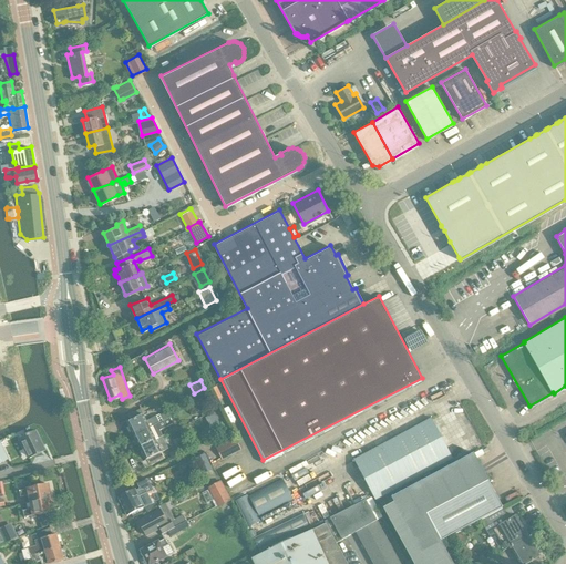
[(131,419),(127,421),(133,433),(168,416),(165,410),(160,412),(158,411),(157,412),(145,418),(143,412),(140,407),(129,412),(129,413),(131,419)]
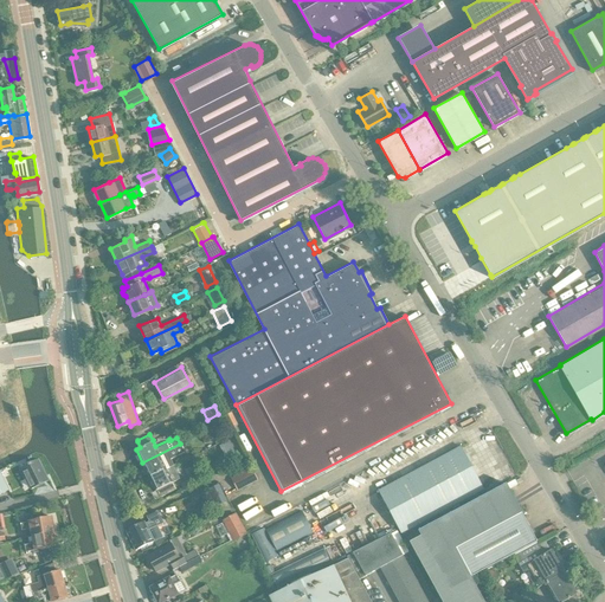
[(229,439),(221,442),(226,453),(233,450),(229,439)]
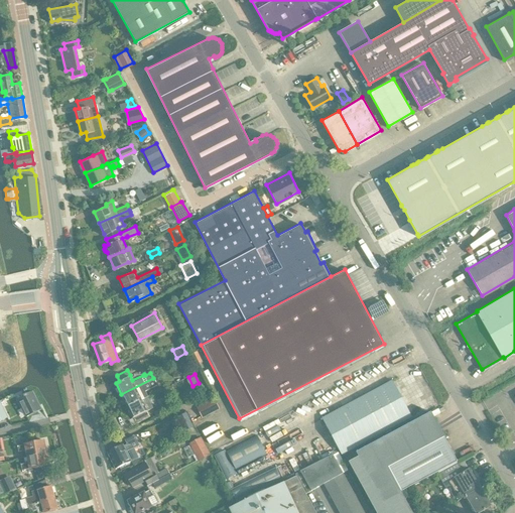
[(153,378),(121,394),(126,405),(141,397),(146,395),(147,394),(145,389),(155,384),(155,382),(153,378)]
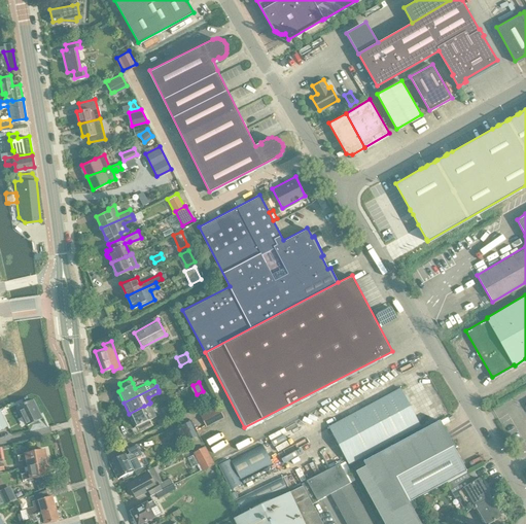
[(420,424),(399,386),(328,424),(348,462),(420,424)]
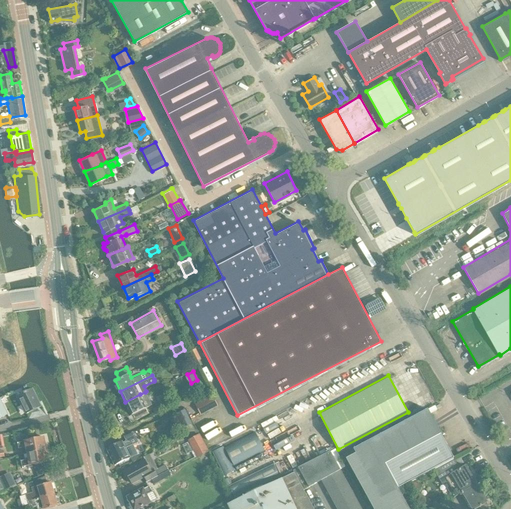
[(20,403),(21,402),(25,411),(40,404),(31,387),(16,395),(20,403)]
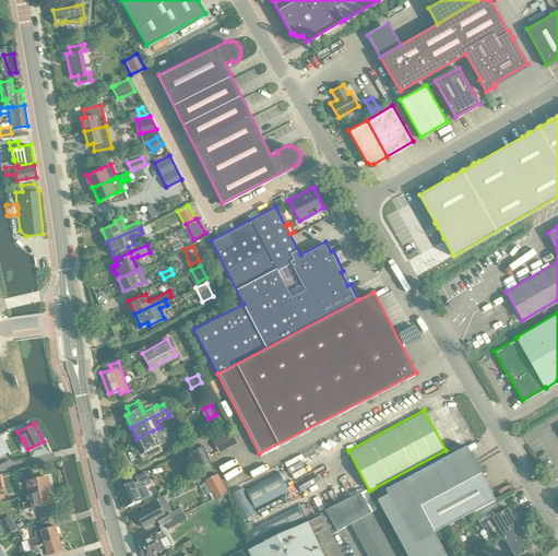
[(153,430),(137,439),(143,451),(144,452),(146,457),(162,449),(158,444),(159,444),(165,440),(158,428),(153,430)]
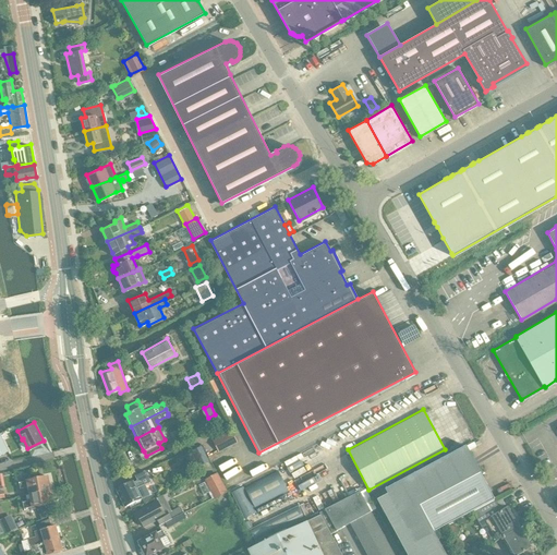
[(237,441),(231,429),(212,438),(218,449),(237,441)]
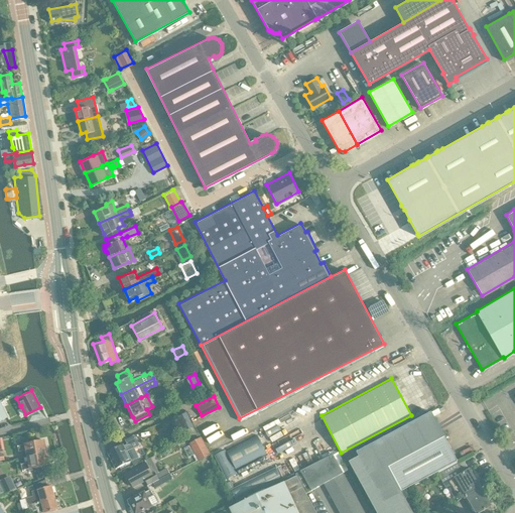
[(163,411),(160,406),(152,410),(155,415),(163,411)]
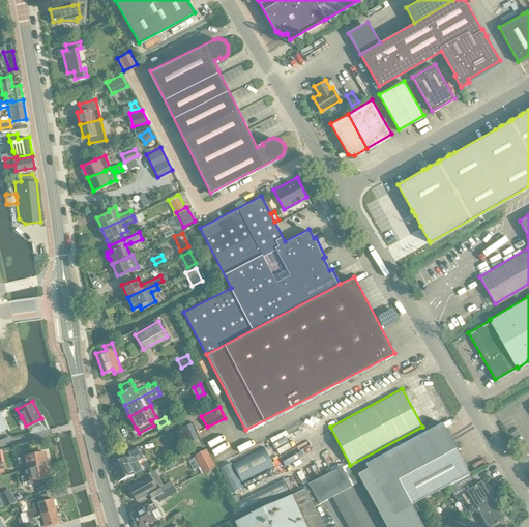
[(357,466),(355,468),(387,526),(423,526),(415,510),(411,503),(448,485),(469,472),(459,452),(442,421),(357,466)]
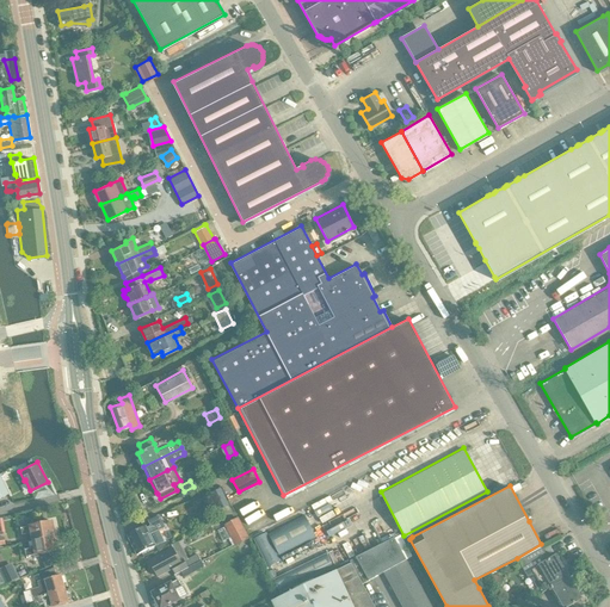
[(303,512),(266,531),(278,553),(315,536),(303,512)]
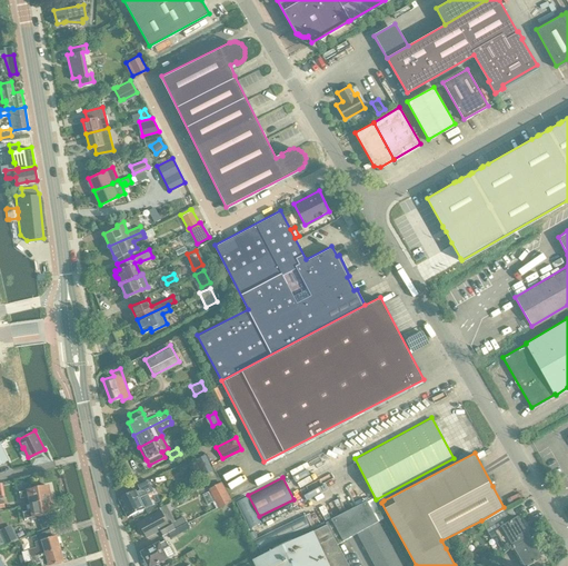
[(135,488),(118,497),(127,515),(137,509),(138,512),(142,509),(141,508),(143,507),(151,503),(147,493),(151,489),(152,489),(147,478),(137,483),(139,487),(136,489),(135,488)]
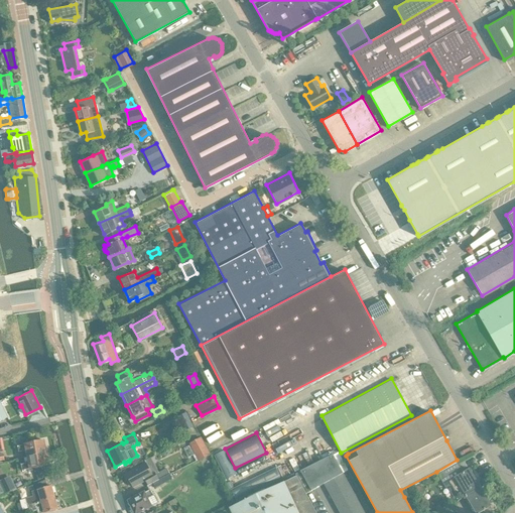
[(188,440),(191,446),(197,456),(208,451),(200,434),(188,440)]
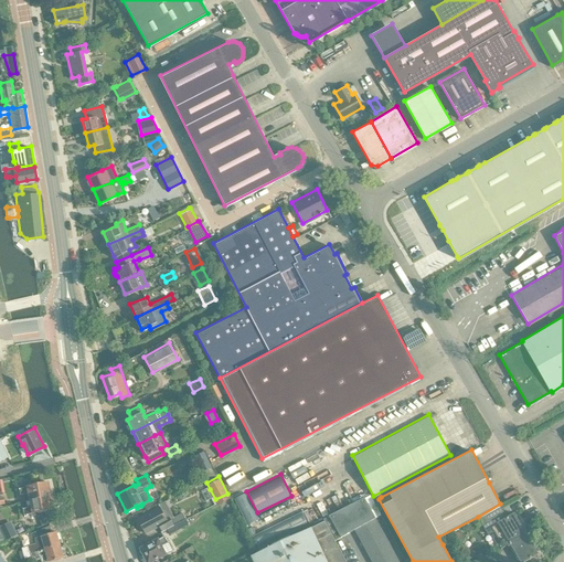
[(25,494),(29,492),(30,498),(50,494),(51,491),(51,487),(49,486),(48,480),(19,486),(20,492),(25,492),(25,494)]
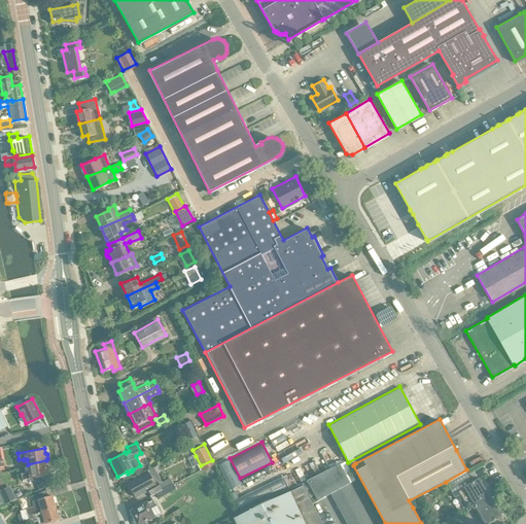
[(193,453),(186,456),(191,464),(197,461),(193,453)]
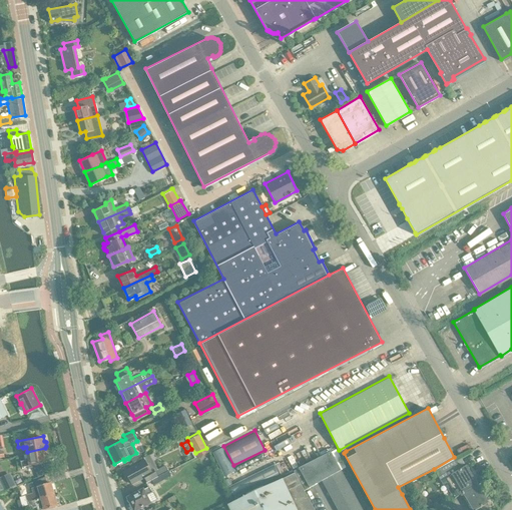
[(222,445),(212,450),(223,474),(233,469),(222,445)]
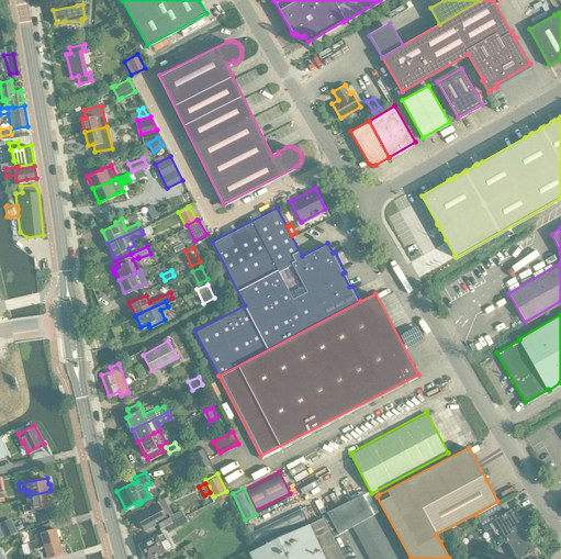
[(52,493),(51,492),(49,491),(30,495),(30,501),(27,501),(27,502),(22,503),(23,510),(30,509),(53,504),(52,500),(53,498),(52,493)]
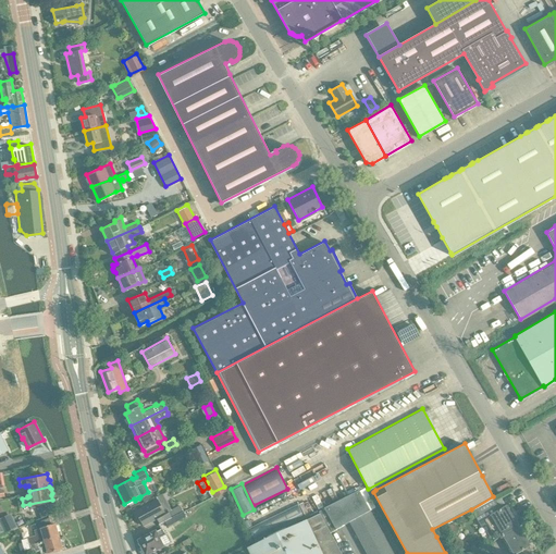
[(324,506),(318,509),(319,513),(330,531),(349,520),(367,553),(394,553),(359,489),(324,506)]
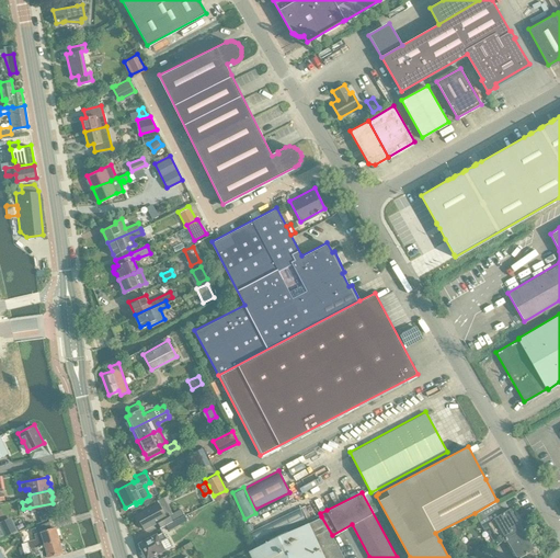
[(158,502),(136,513),(144,527),(158,520),(160,525),(164,523),(171,520),(183,513),(180,507),(172,512),(163,496),(157,499),(158,502)]
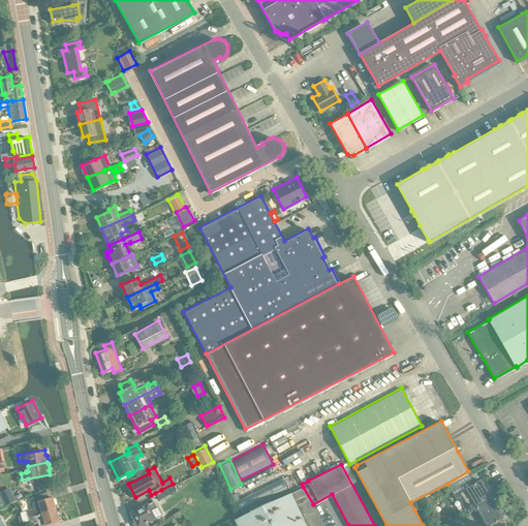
[(468,471),(447,484),(456,499),(460,496),(468,511),(470,509),(474,507),(474,508),(492,498),(480,478),(474,483),(468,471)]
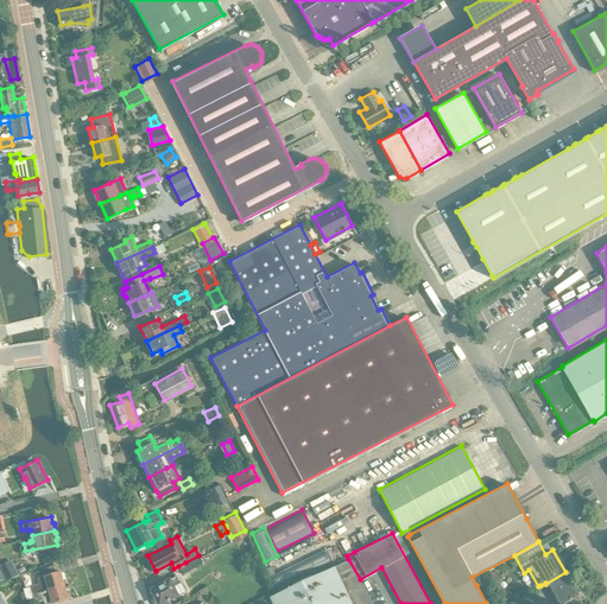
[(324,548),(271,574),(277,586),(330,560),(324,548)]
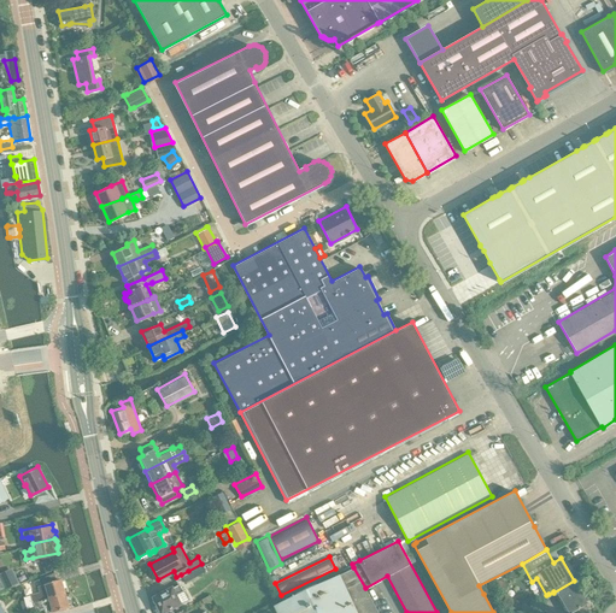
[(189,570),(188,571),(181,575),(185,581),(205,570),(201,564),(191,571),(189,570)]
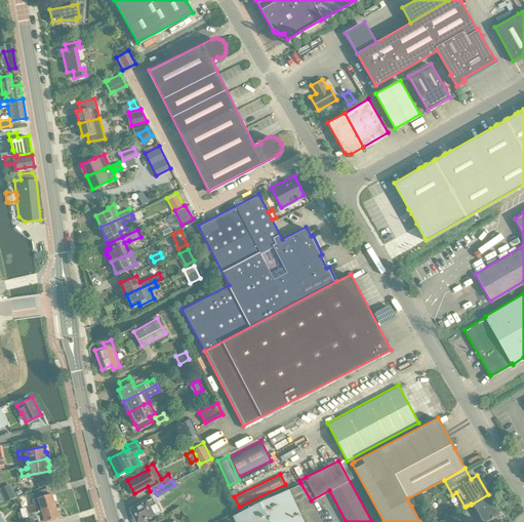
[(15,494),(9,482),(0,486),(0,491),(4,499),(15,494)]
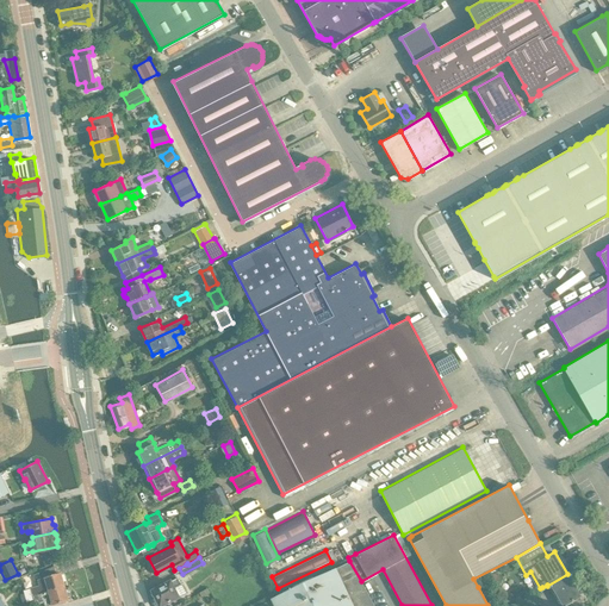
[(269,598),(252,605),(374,605),(361,581),(349,561),(292,587),(277,595),(269,598)]
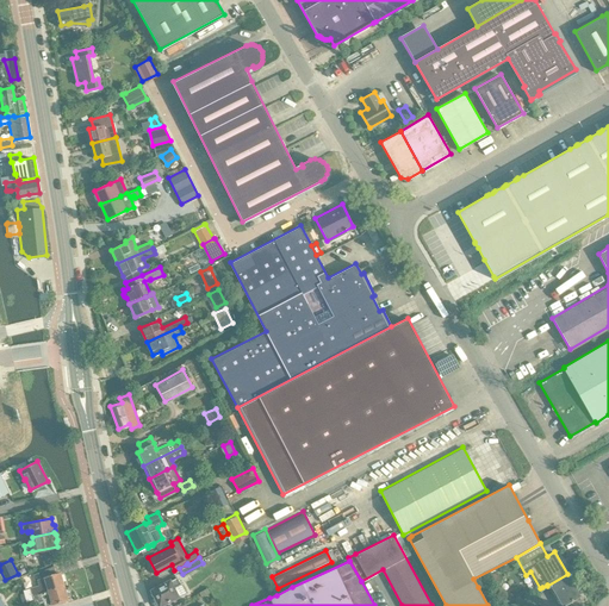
[(28,587),(23,588),(25,600),(32,598),(31,595),(32,594),(64,586),(60,572),(55,573),(53,563),(36,570),(38,576),(36,578),(37,581),(38,585),(28,587)]
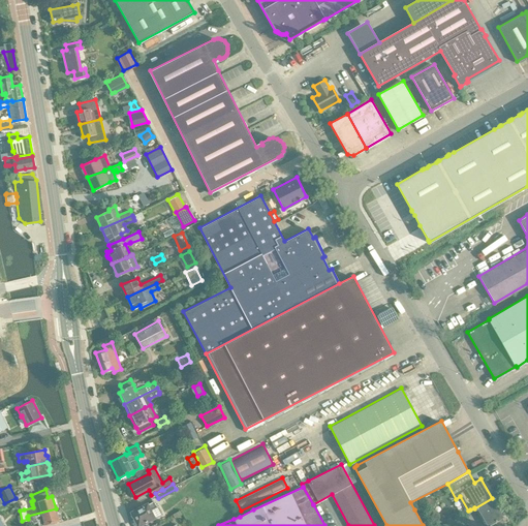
[(492,498),(474,508),(478,515),(480,514),(488,525),(502,517),(499,509),(492,498)]
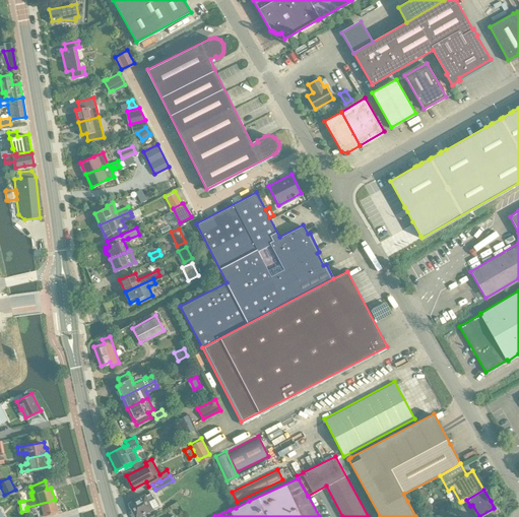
[(150,492),(132,501),(129,503),(132,510),(131,512),(133,516),(136,516),(151,509),(151,508),(158,504),(154,498),(153,498),(150,492)]
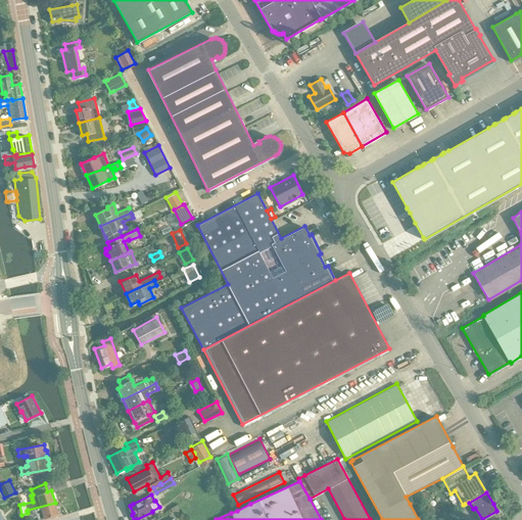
[(38,519),(58,514),(58,513),(55,503),(28,510),(30,517),(37,515),(38,519)]
